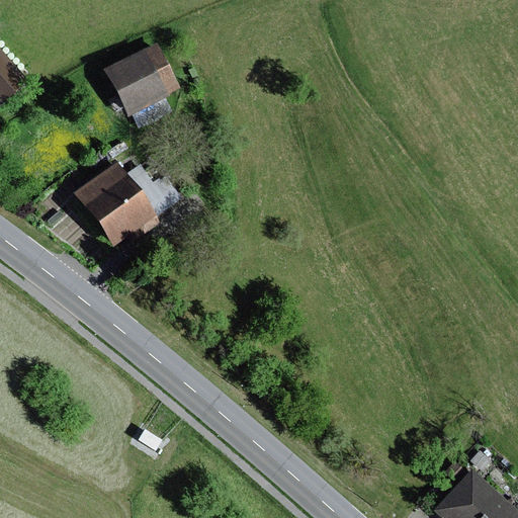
[(158,44),(105,70),(130,117),(132,116),(139,130),(173,112),(166,98),(170,96),(169,94),(180,89),(158,44)]
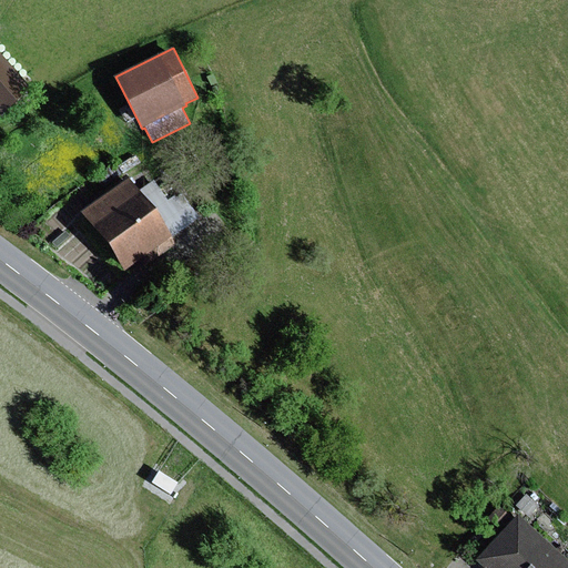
[(0,51),(0,118),(33,88),(0,51)]
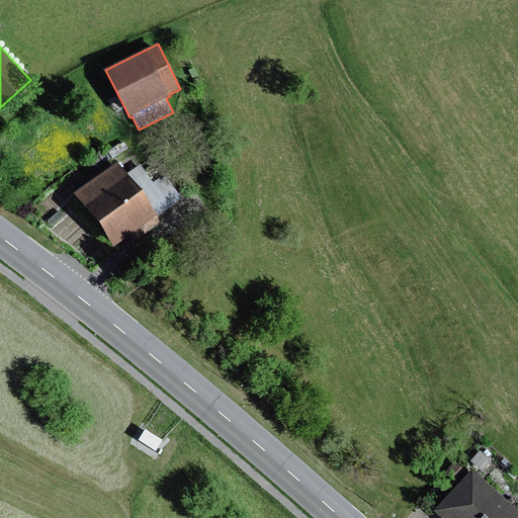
[(93,179),(74,192),(113,247),(114,248),(127,238),(132,244),(162,224),(158,217),(183,198),(166,175),(154,182),(141,164),(128,173),(118,162),(93,179)]
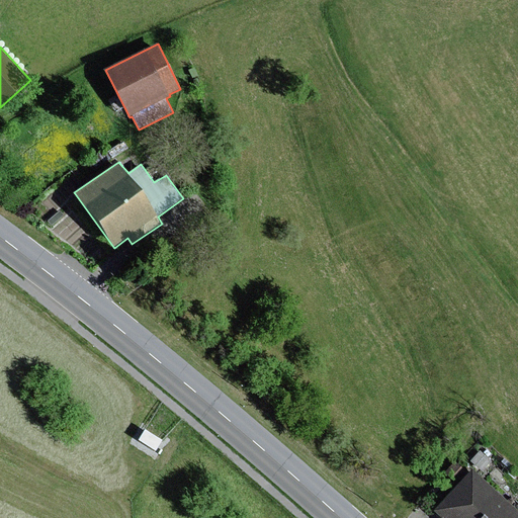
[(162,440),(146,430),(139,441),(156,451),(162,440)]
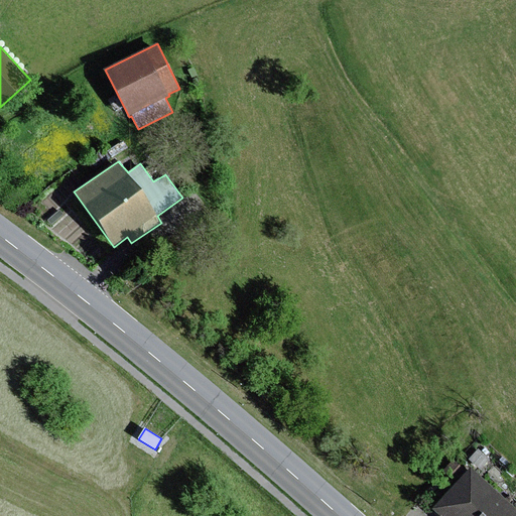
[(515,515),(515,509),(471,467),(432,508),(440,515),(515,515)]
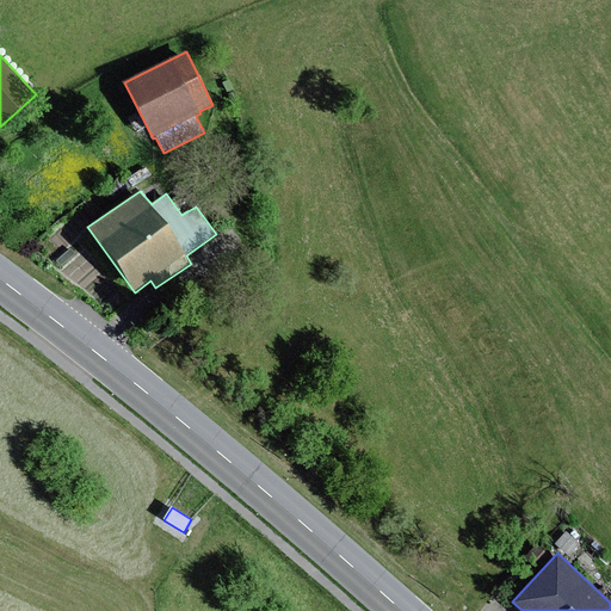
All buildings are outlined.
